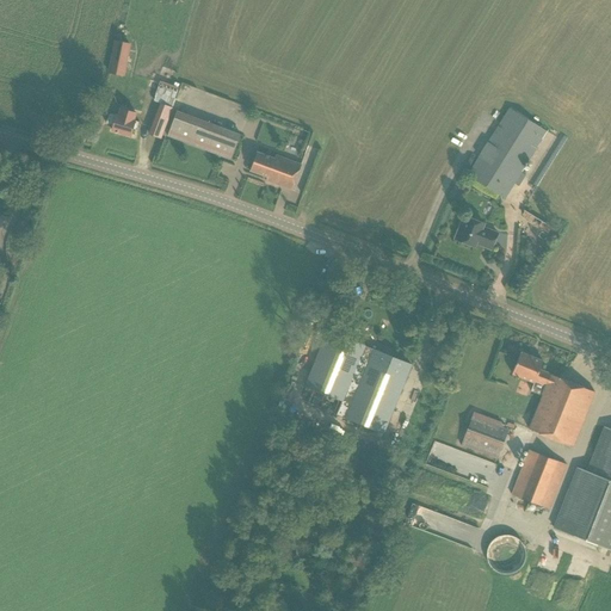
[(127,60),(112,57),(109,73),(123,75),(127,60)]
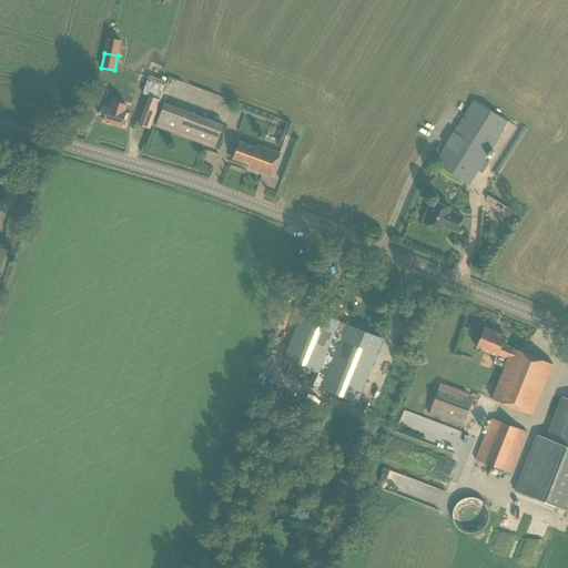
[(143,93),(160,99),(166,81),(150,75),(143,93)]
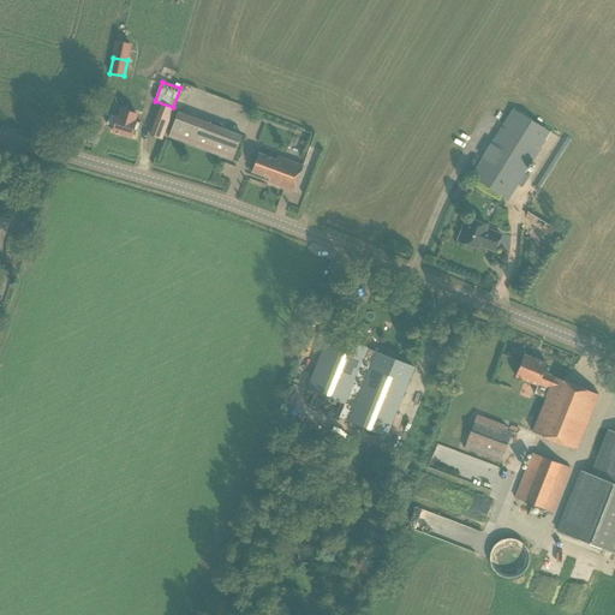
[(161,105),(150,136),(161,139),(173,109),(161,105)]
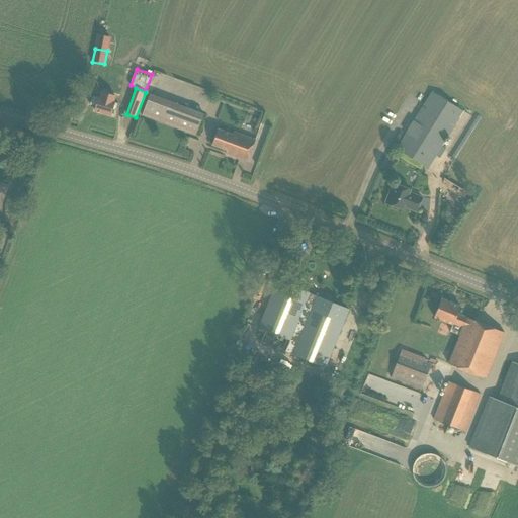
[(433,91),(397,149),(427,168),(435,155),(439,158),(445,149),(441,146),(463,110),(433,91)]
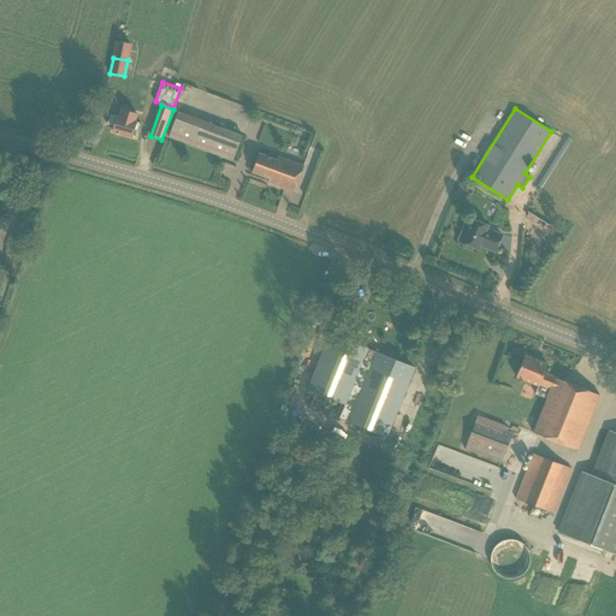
[(135,122),(137,114),(123,111),(120,117),(117,117),(110,114),(107,124),(114,126),(112,132),(131,137),(134,130),(137,131),(140,124),(136,123),(136,122),(135,122)]
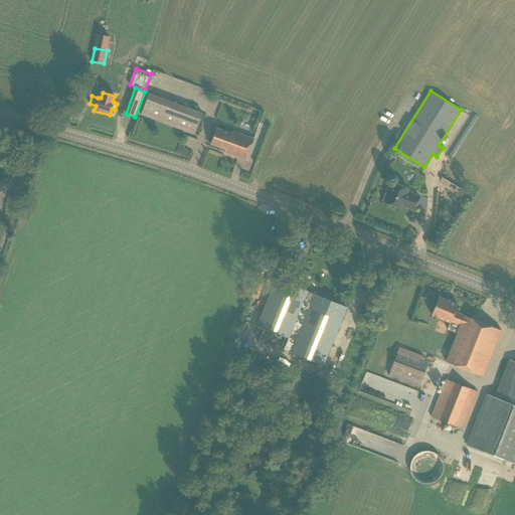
[(202,114),(148,94),(140,115),(194,135),(202,114)]
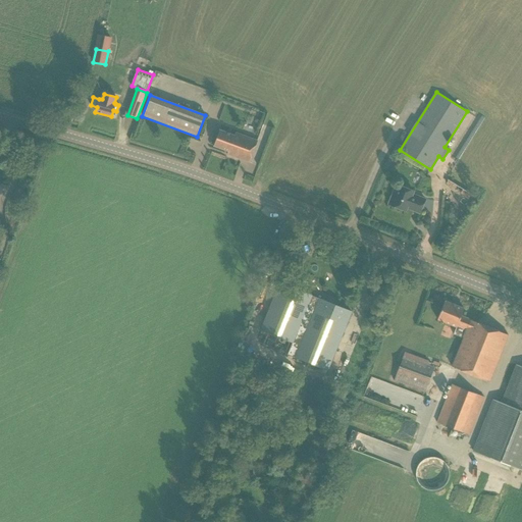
[(249,162),(257,141),(236,133),(235,136),(219,131),(213,146),(228,152),(227,154),(249,162)]
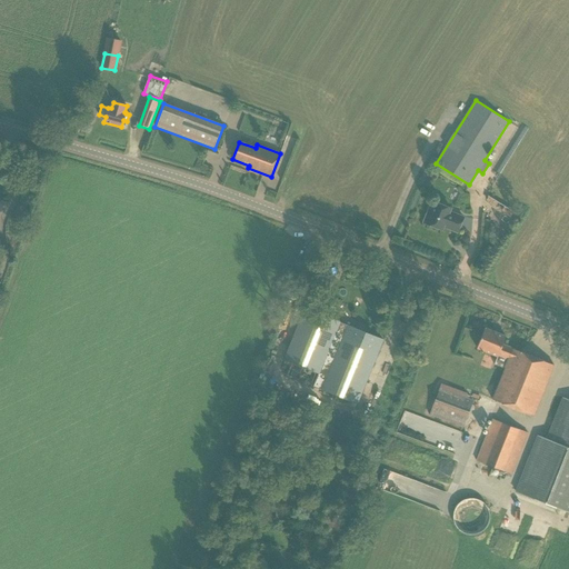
[(488,197),(485,206),(511,216),(513,207),(488,197)]
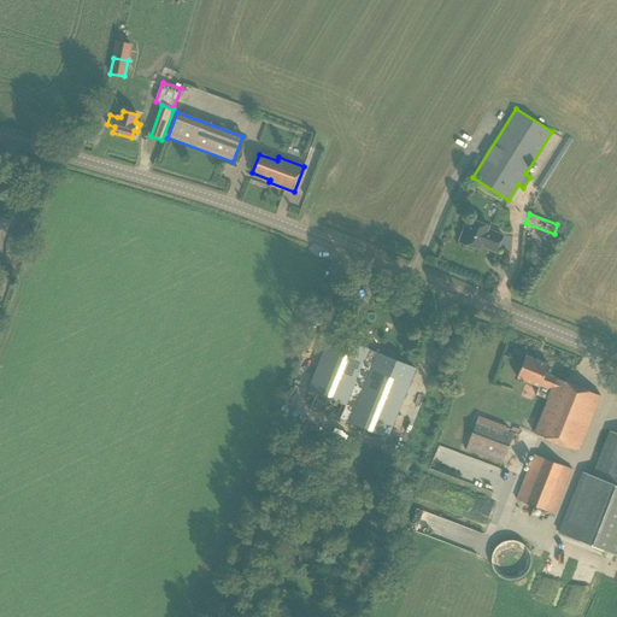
[(495,252),(503,236),(487,230),(488,227),(469,218),(459,241),(480,250),(482,244),(488,246),(487,248),(495,252)]
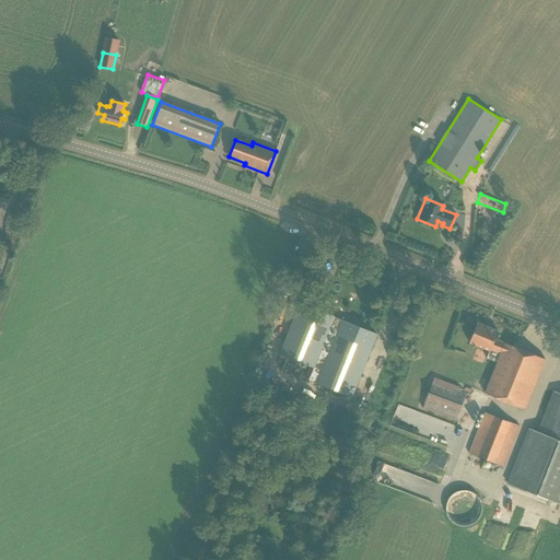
[(300,303),(277,362),(311,376),(310,380),(337,391),(331,405),(345,409),(349,396),(351,397),(376,335),(300,303)]
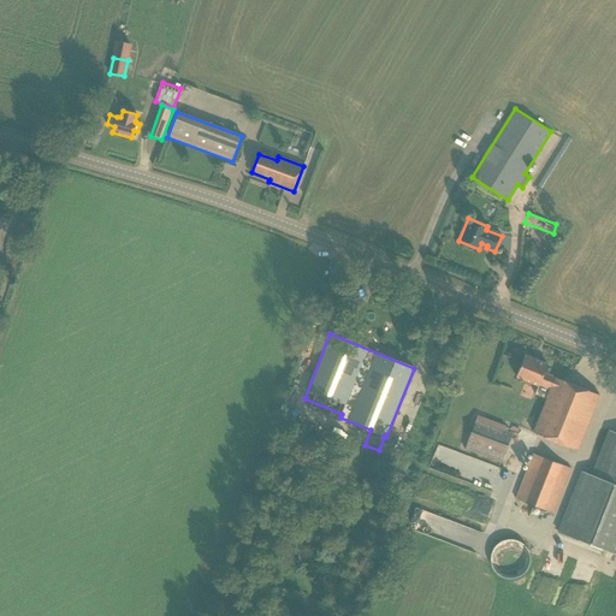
[(579,449),(599,396),(544,373),(548,365),(525,355),(516,378),(538,386),(534,395),(546,400),(533,431),(579,449)]
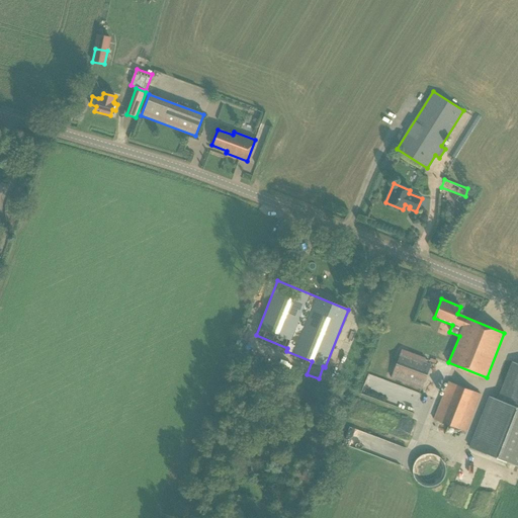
[(423,362),(425,358),(401,349),(390,377),(421,390),(431,365),(423,362)]
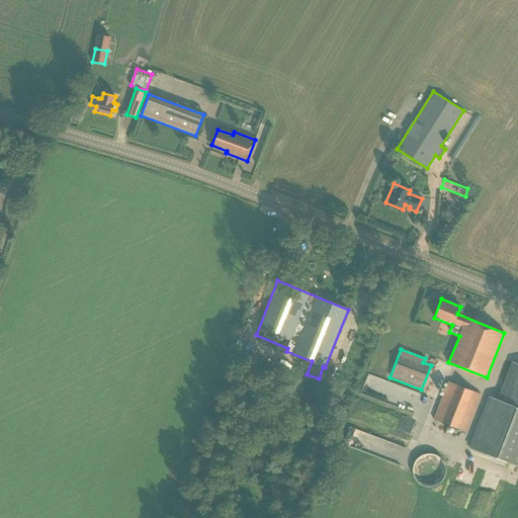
[(517,466),(517,363),(512,362),(498,400),(490,397),(469,448),(517,466)]
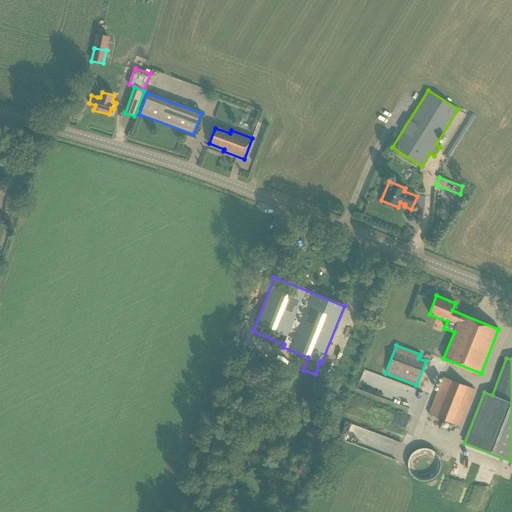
[(442,377),(428,414),(460,427),(474,390),(442,377)]
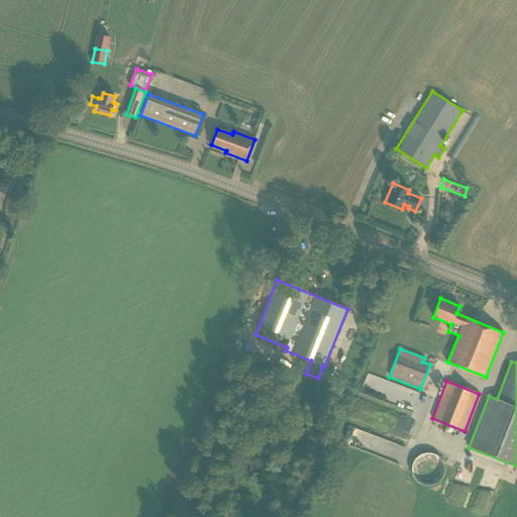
[(402,464),(407,447),(366,433),(359,449),(402,464)]
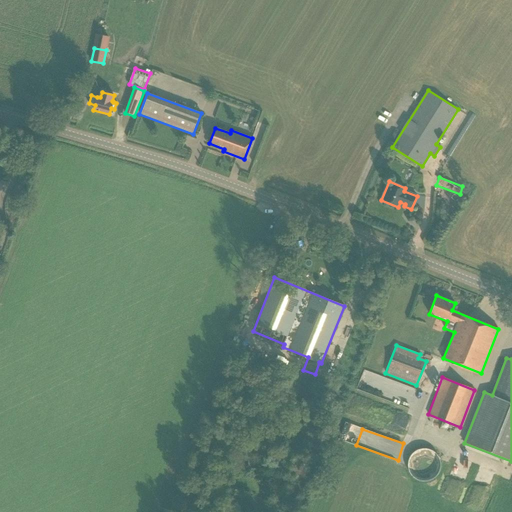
[(407,466),(408,469),(409,472),(411,475),(414,478),(417,480),(420,481),(423,481),(427,481),(431,479),(434,477),(435,476),(436,475),(437,473),(439,471),(440,466),(440,463),(439,460),(439,458),(438,457),(437,455),(435,453),(434,452),(430,449),(424,448),(420,448),(417,449),(414,451),(411,453),(410,454),(410,455),(409,457),(407,462),(407,466)]
